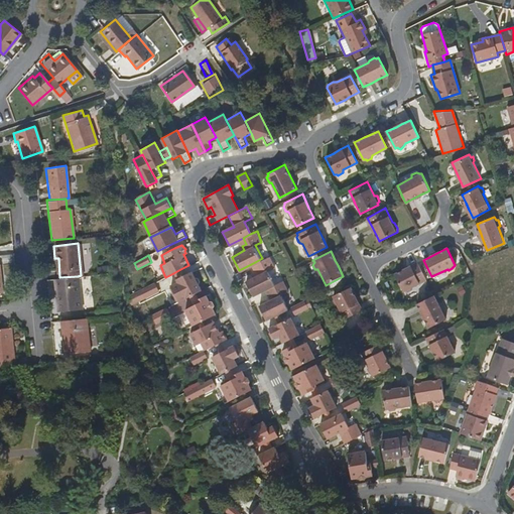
[(244,281),(251,295),(265,288),(268,286),(274,283),(268,270),(274,266),(269,255),(262,258),(255,262),(258,267),(254,269),(257,274),(253,276),(244,281)]
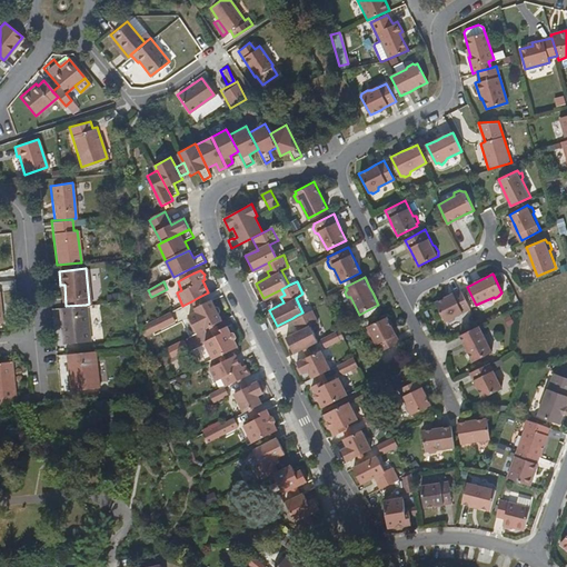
[(470,308),(460,289),(435,302),(445,321),(448,320),(449,321),(451,321),(454,319),(455,317),(470,308)]
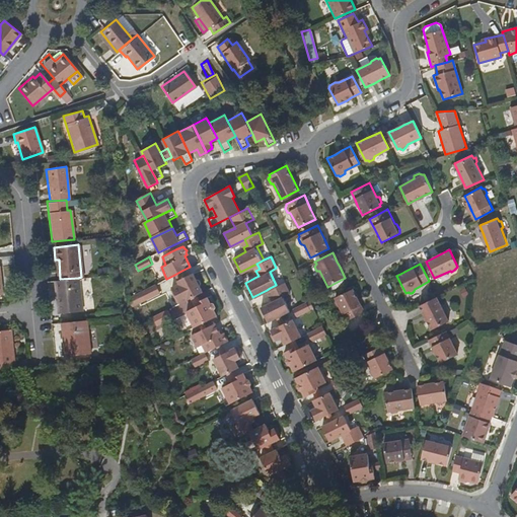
[(185,276),(181,271),(174,275),(178,283),(183,281),(181,278),(185,276)]
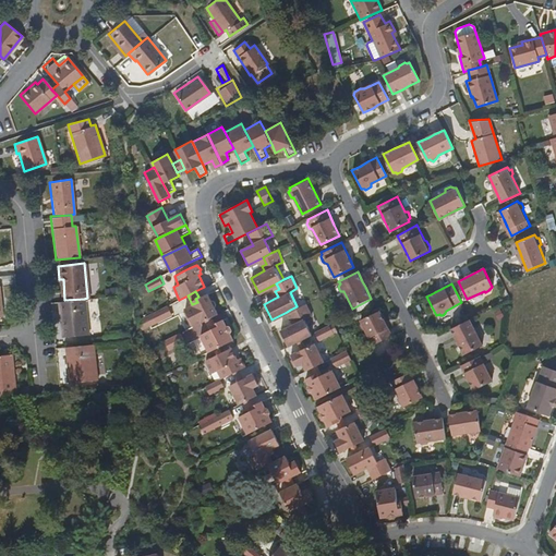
[(212,316),(217,314),(213,306),(214,304),(213,300),(209,299),(205,292),(198,297),(195,299),(197,302),(192,304),(183,309),(192,326),(204,319),(212,316)]
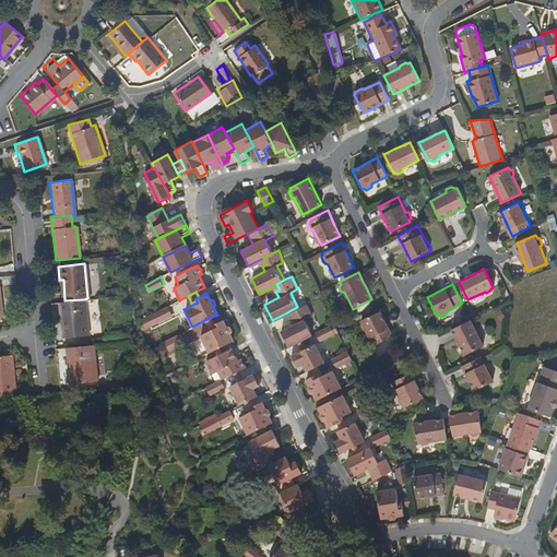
[(61,313),(58,315),(60,338),(87,335),(84,299),(64,300),(60,301),(61,313)]
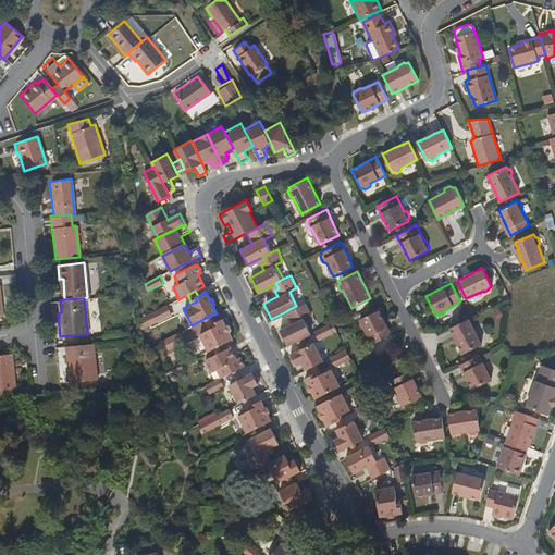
[(279,330),(287,345),(296,341),(303,337),(310,333),(303,319),(310,315),(304,303),(296,306),(290,309),(292,316),(290,318),(292,323),(279,330)]
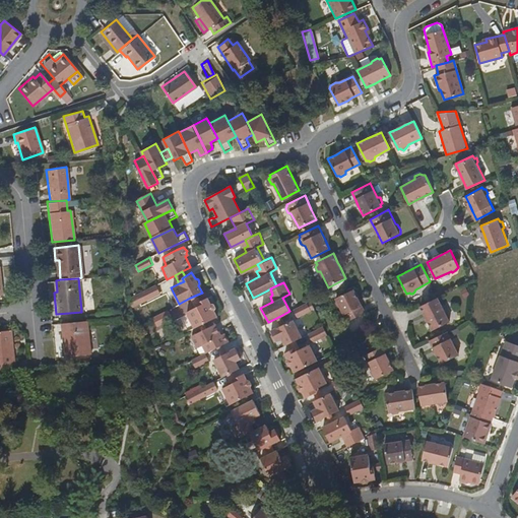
[(156,284),(142,293),(145,299),(159,290),(156,284)]
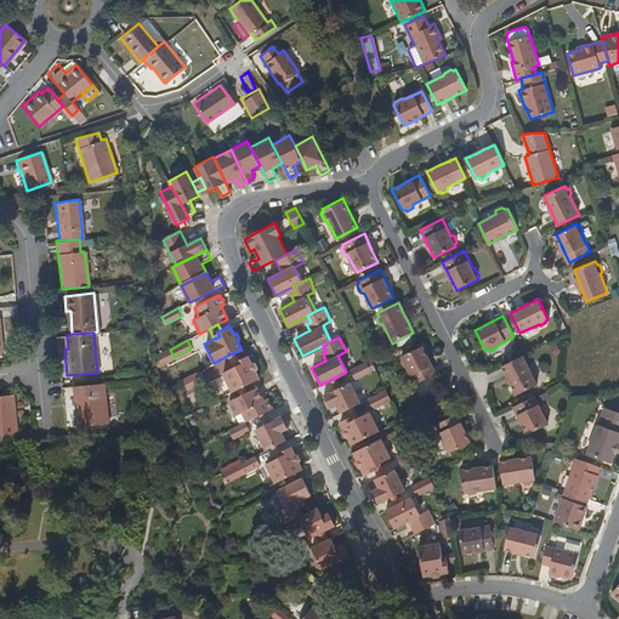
[(436,374),(431,363),(427,356),(422,346),(402,356),(403,359),(401,362),(403,367),(407,367),(416,384),(436,374)]
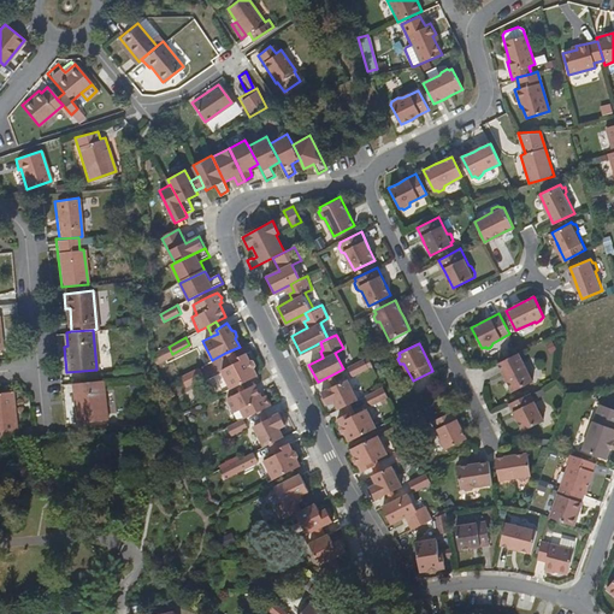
[(237,358),(234,349),(225,353),(231,366),(236,364),(234,359),(237,358)]
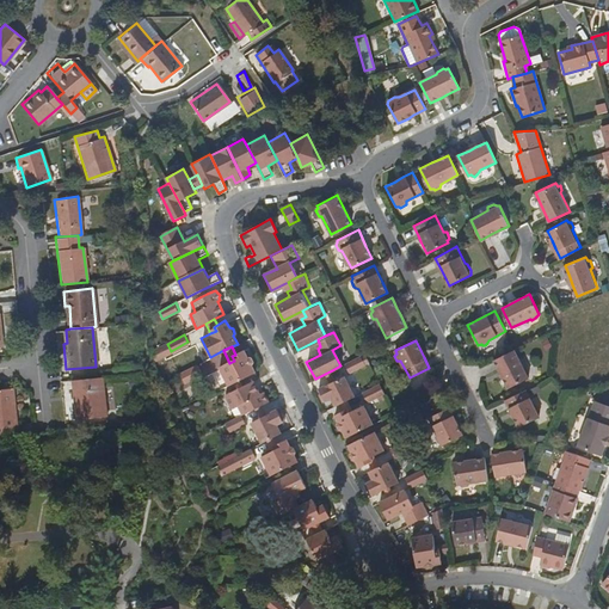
[(523,364),(515,349),(494,358),(500,370),(503,375),(509,387),(529,376),(529,370),(526,364),(523,364)]
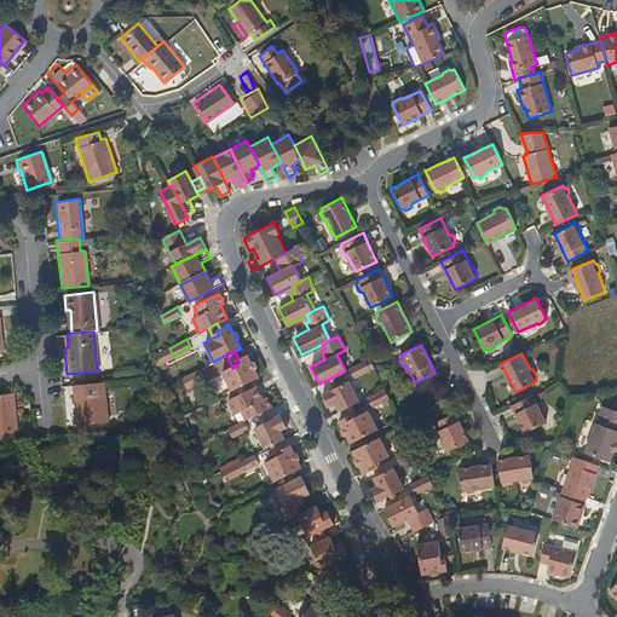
[(223,373),(231,390),(258,375),(255,370),(257,368),(255,363),(252,362),(247,355),(238,359),(235,361),(237,365),(232,368),(223,373)]
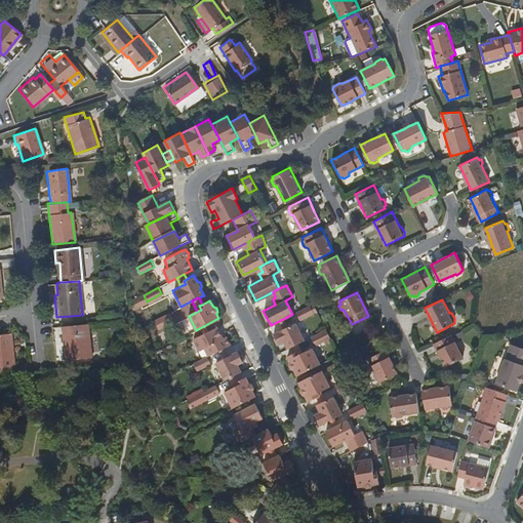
[(318,311),(315,306),(314,303),(295,313),(299,320),(318,311)]
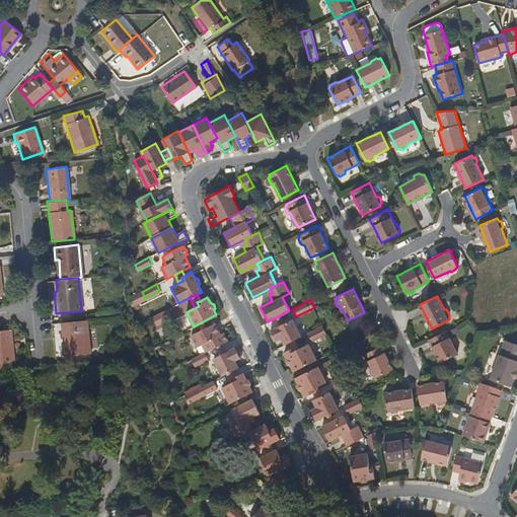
[(97,307),(98,314),(116,313),(120,308),(119,305),(97,307)]
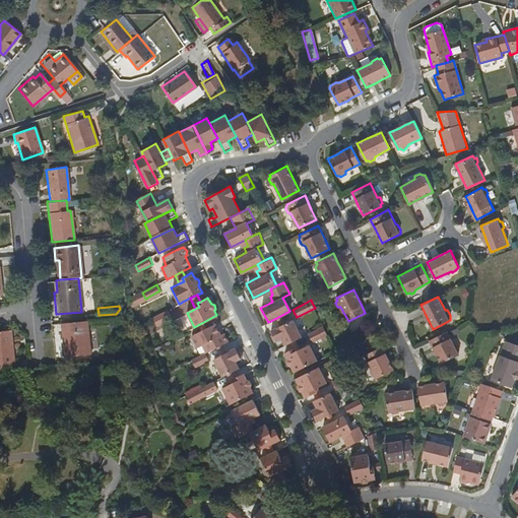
[(168,310),(152,317),(157,325),(172,317),(168,310)]
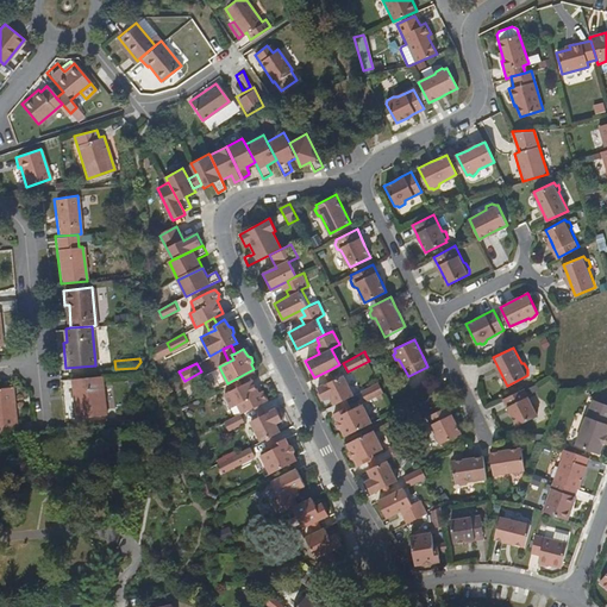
[(229,386),(255,371),(254,369),(227,383),(229,386)]
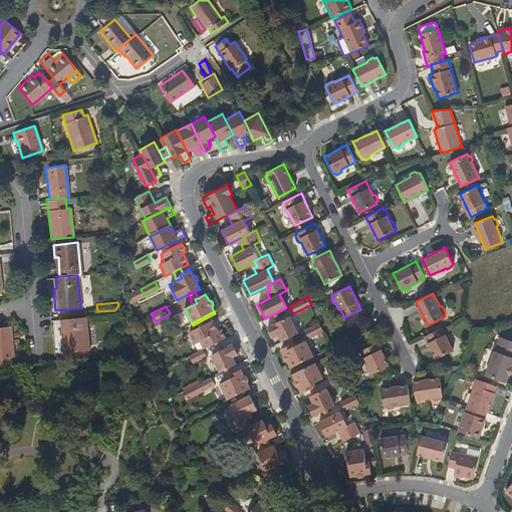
[(279,311),(273,314),(277,320),(282,317),(279,311)]
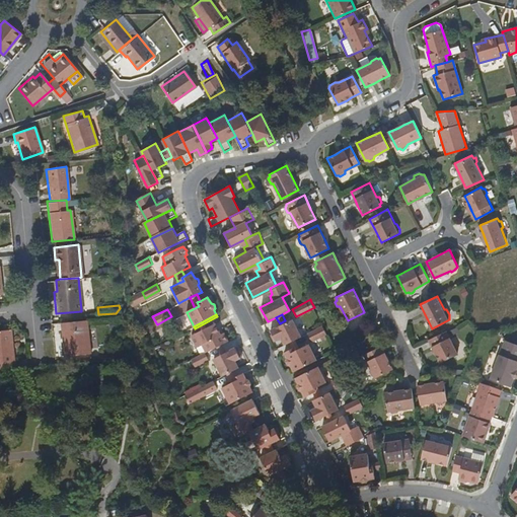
[(280,336),(285,343),(289,341),(295,338),(301,335),(292,317),(285,320),(280,323),(271,328),(272,331),(271,336),(273,339),(276,339),(280,336)]
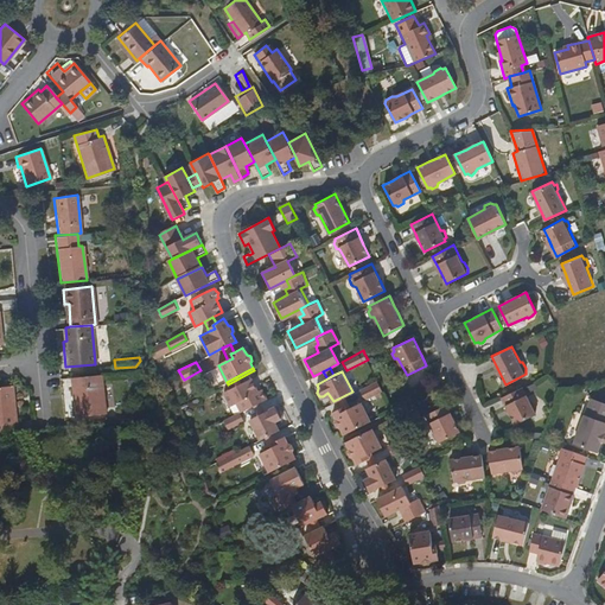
[(104,413),(101,374),(69,377),(74,416),(104,413)]
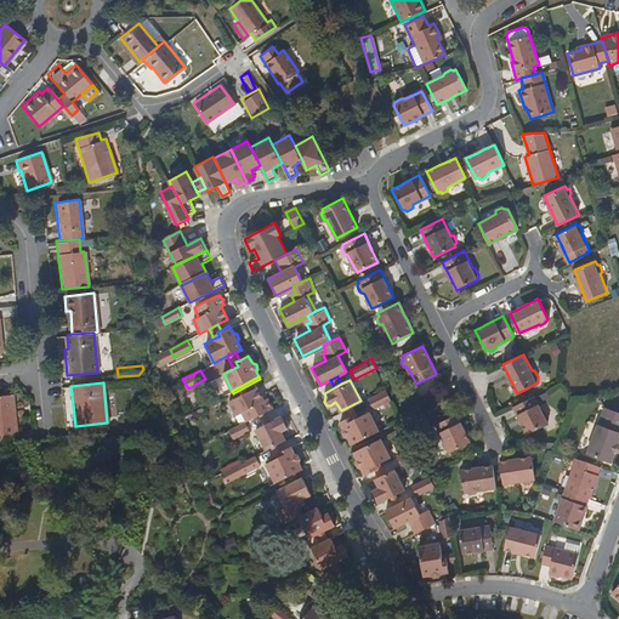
[(266,412),(272,409),(270,407),(271,404),(270,401),(267,401),(266,398),(263,399),(256,386),(227,401),(234,415),(240,413),(246,422),(257,416),(266,412)]
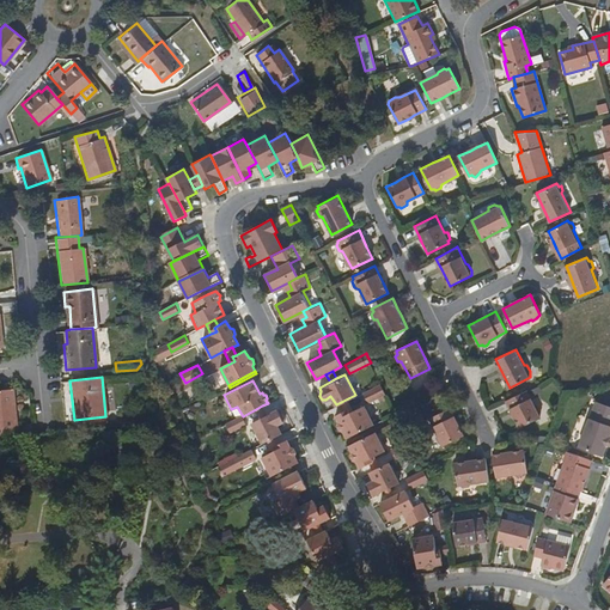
[(367,401),(385,391),(380,382),(363,391),(367,401)]
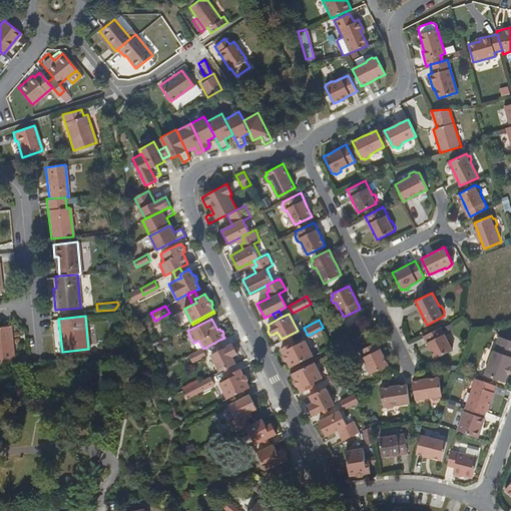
[(0,365),(14,364),(10,325),(0,326),(0,365)]
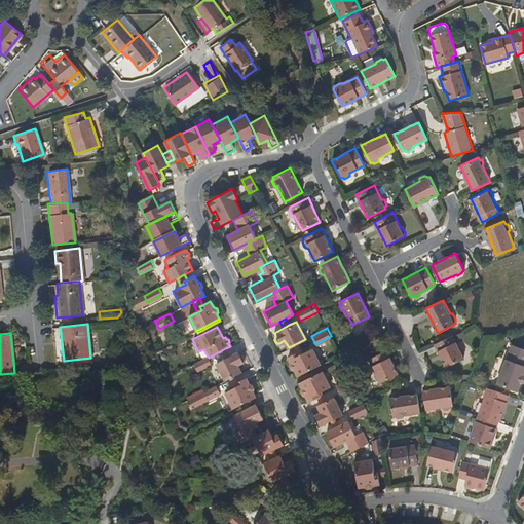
[(452,335),(435,343),(440,352),(443,359),(447,367),(464,359),(464,352),(461,348),(459,347),(452,335)]
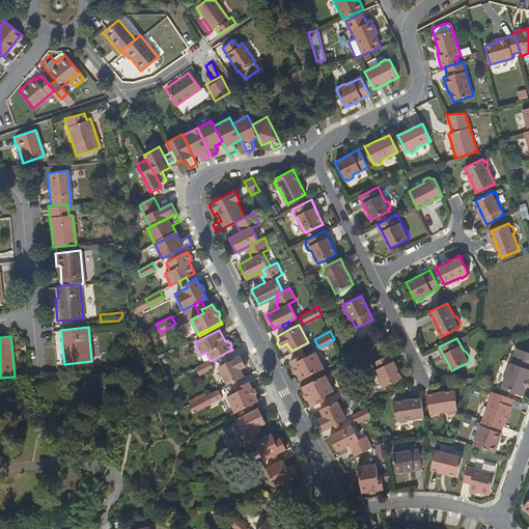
[(302,345),(296,349),(300,355),(302,354),(304,358),(307,356),(302,345)]
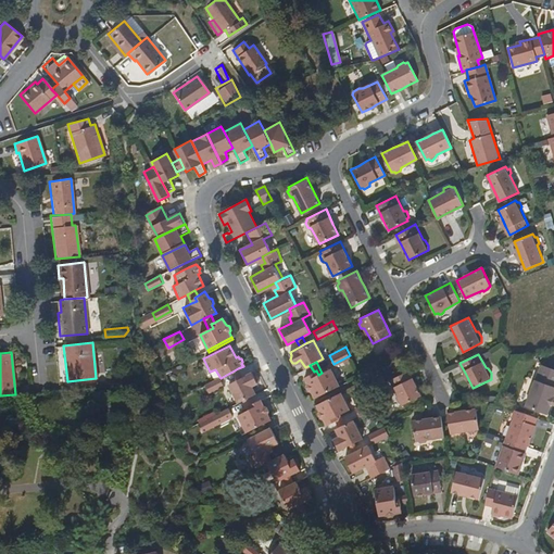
[(534,385),(553,391),(553,369),(541,365),(534,385)]
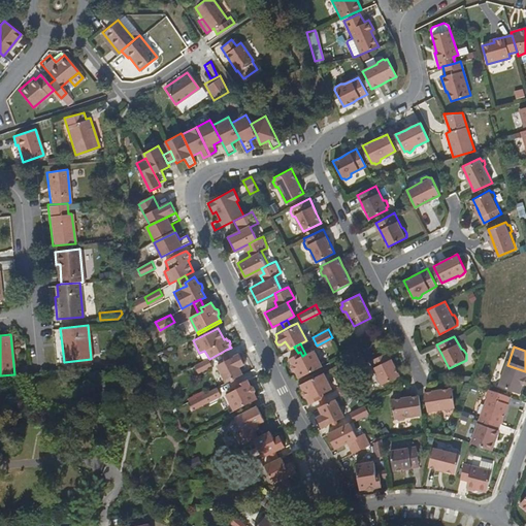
[(230,359),(226,350),(219,354),(224,363),(230,359)]
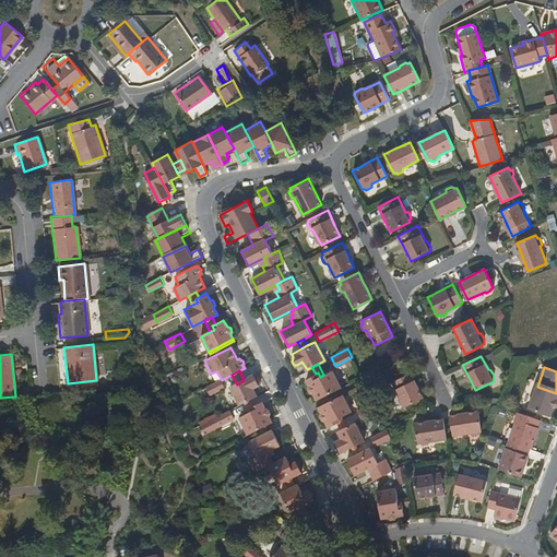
[(313,393),(317,400),(342,387),(333,370),(323,375),(320,377),(318,372),(316,374),(306,378),(309,384),(308,389),(310,392),(313,393)]
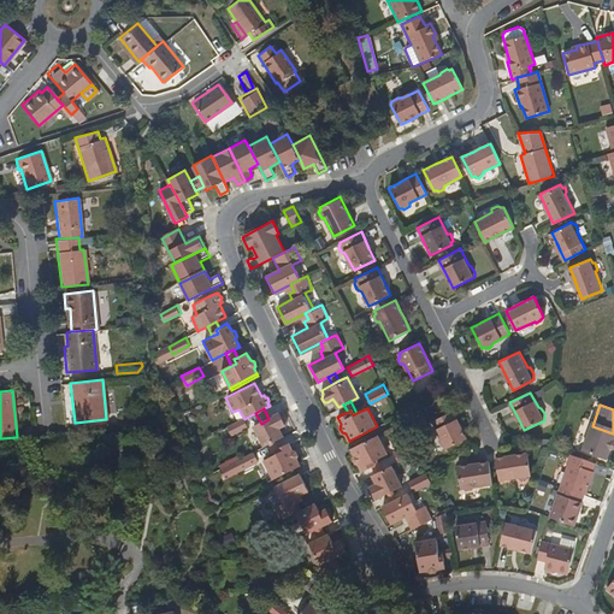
[(466,438),(461,426),(458,420),(453,409),(431,420),(440,438),(438,440),(441,446),(443,446),(446,448),(466,438)]
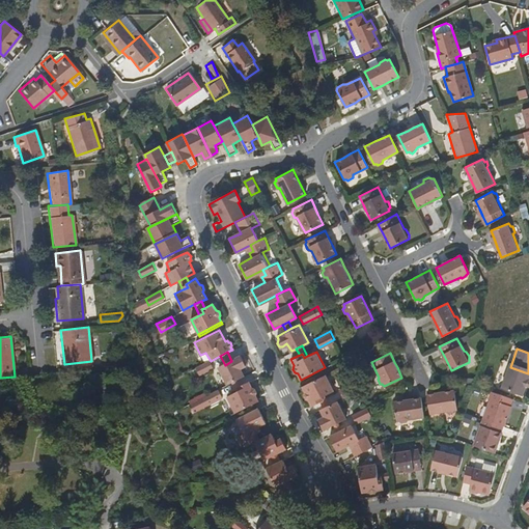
[(238,380),(244,377),(241,370),(247,366),(245,361),(243,361),(241,357),(231,361),(225,365),(218,369),(226,386),(230,383),(238,380)]
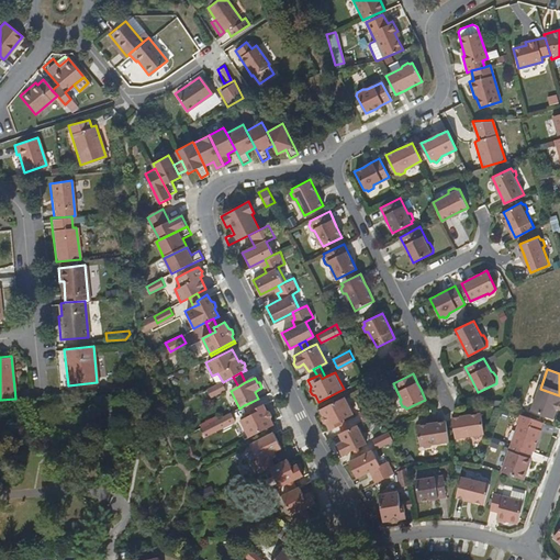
[(221,382),(206,390),(211,399),(225,391),(221,382)]
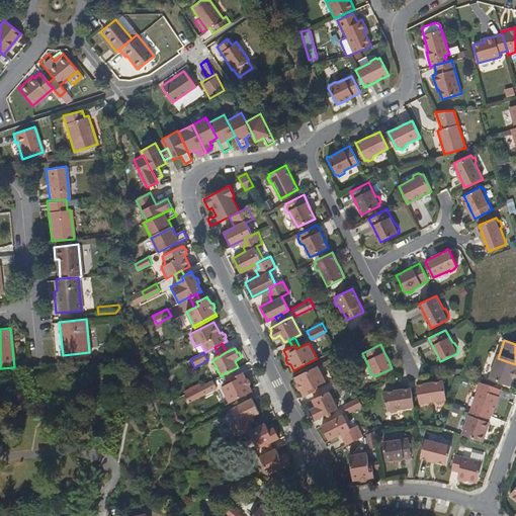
[(515,368),(515,364),(498,358),(491,377),(510,385),(513,376),(515,368)]
